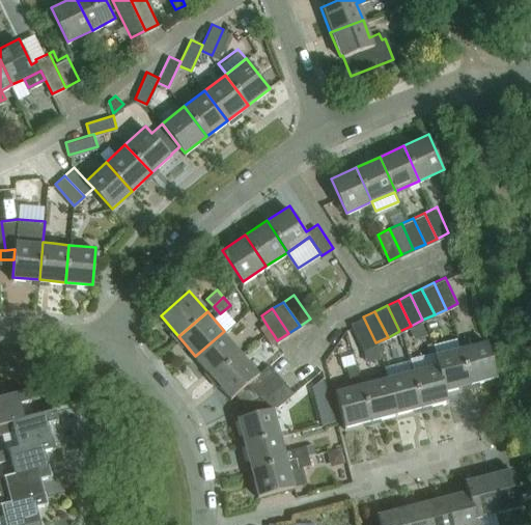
[(364,349),(375,342),(363,316),(352,322),(364,349)]
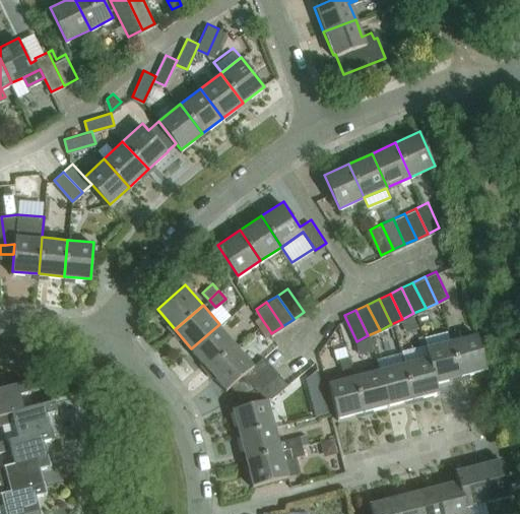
[(208,368),(237,343),(219,324),(191,348),(208,368)]
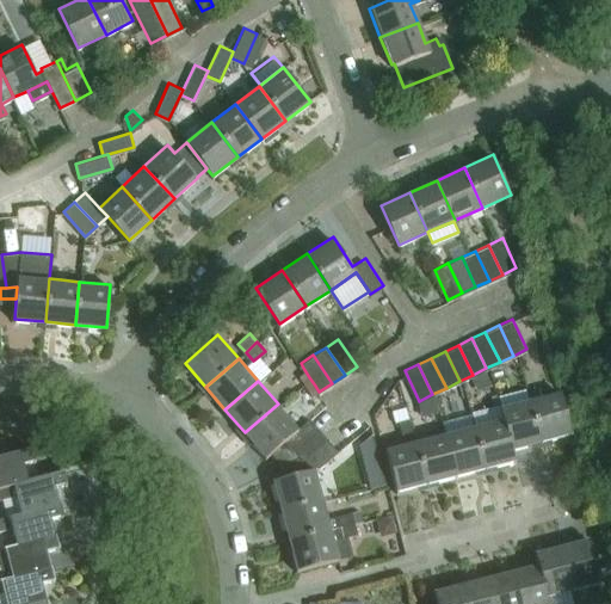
[(541,441),(572,433),(560,390),(542,395),(538,386),(528,388),(530,399),(541,441)]
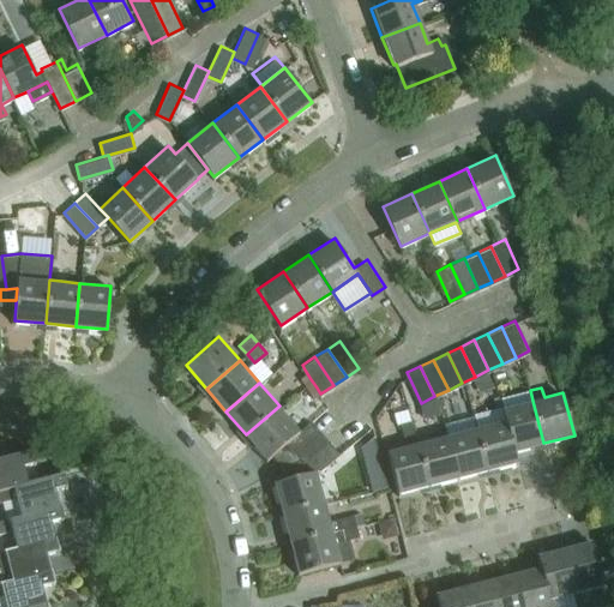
[(516,450),(543,443),(533,401),(503,408),(505,419),(506,419),(515,451),(516,450)]
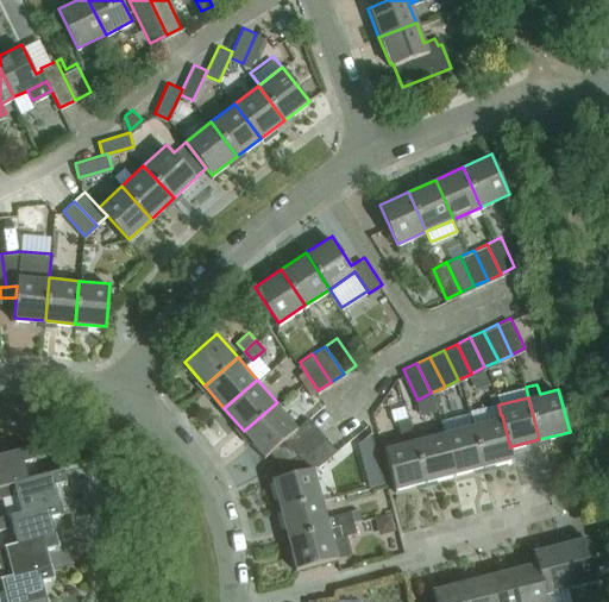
[(293,447),(318,426),(308,415),(297,425),(277,402),(244,431),(264,455),(271,449),(281,459),(296,452),(293,447)]
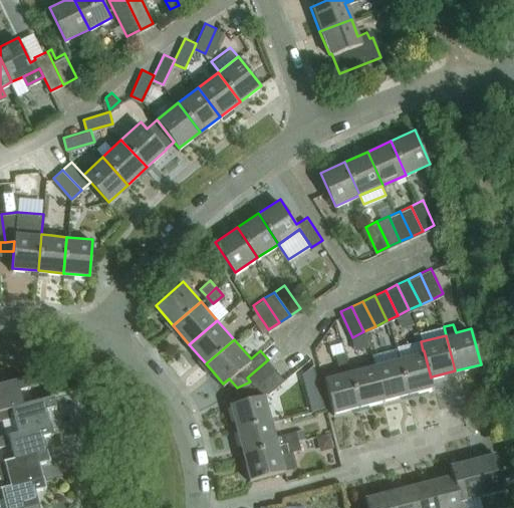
[(434,387),(432,376),(431,377),(424,350),(423,350),(421,341),(397,347),(399,357),(409,394),(434,387)]
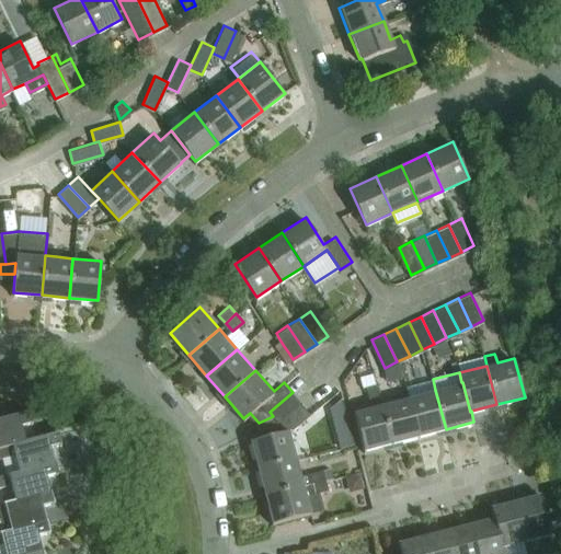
[(366,383),(364,384),(367,397),(370,397),(379,394),(376,381),(366,383)]
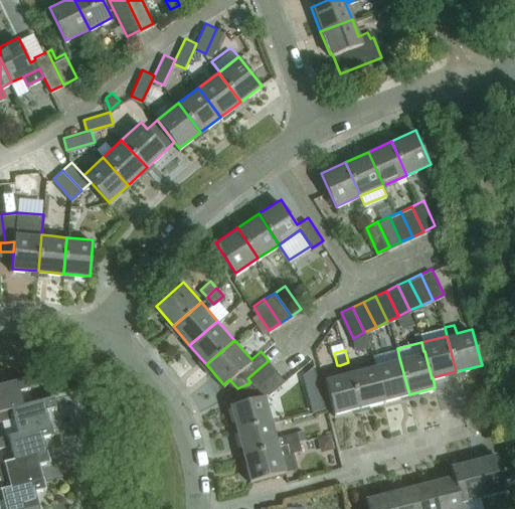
[(384,400),(409,394),(399,358),(375,364),(384,400)]
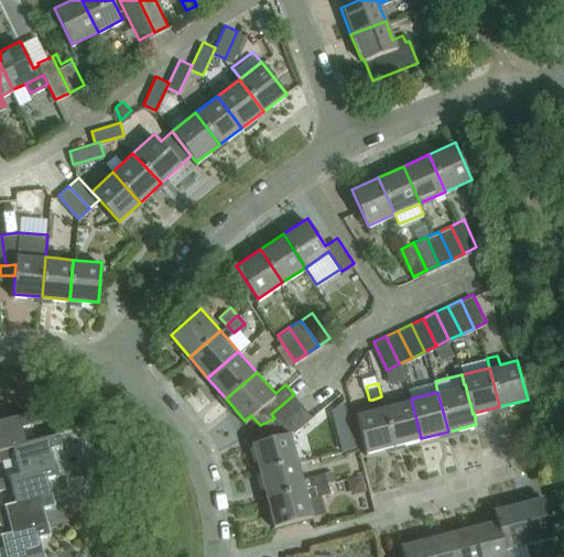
[(280,424),(302,403),(294,394),(271,414),(274,418),(280,424)]
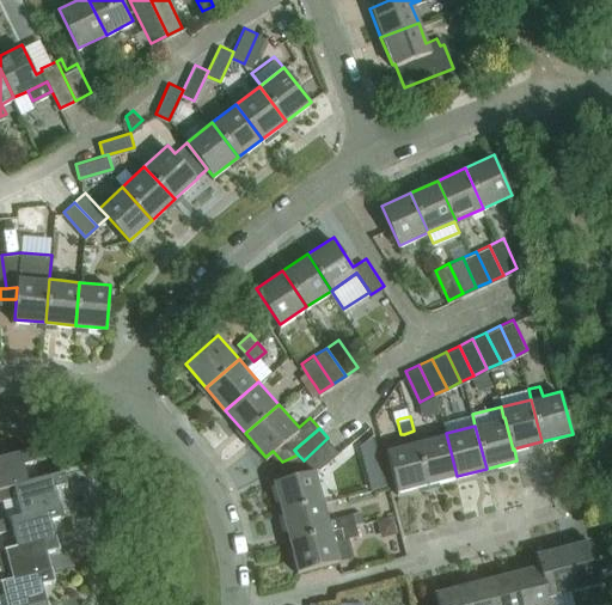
[(428,483),(457,476),(446,433),(416,441),(428,483)]
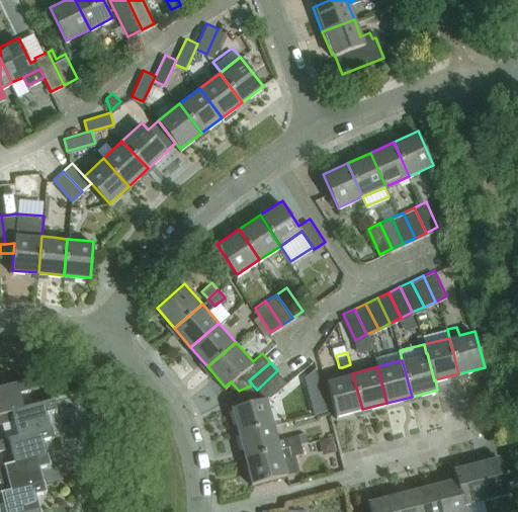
[(267,398),(286,380),(277,370),(257,390),(252,385),(239,391),(242,403),(231,406),(238,432),(273,423),(267,398)]
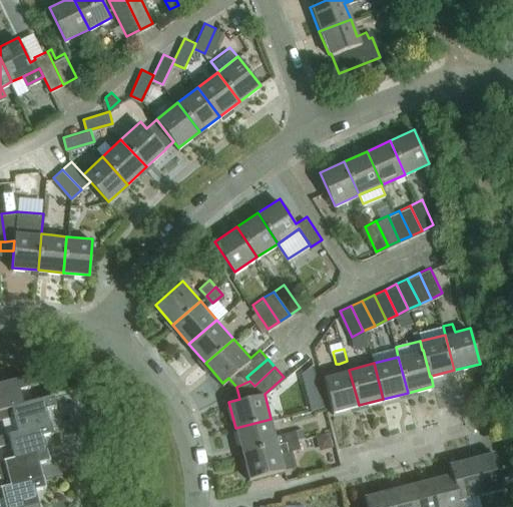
[(334,412),(359,405),(349,370),(341,372),(325,376),(334,412)]
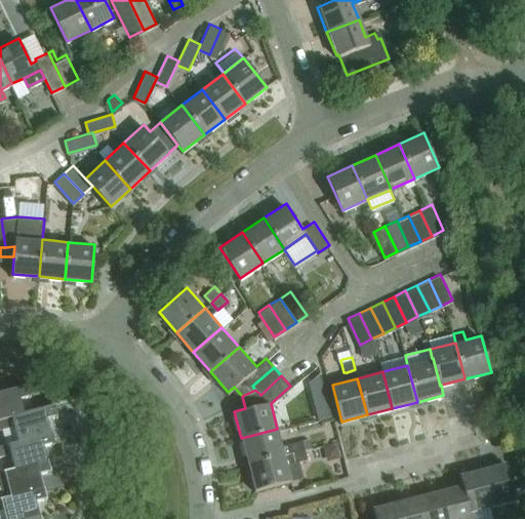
[(0,416),(24,411),(21,397),(30,395),(27,383),(0,389),(0,416)]
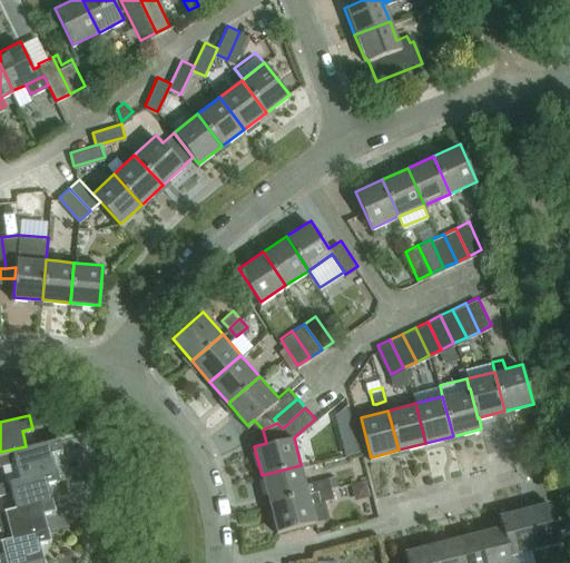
[(51,452),(64,448),(60,437),(26,446),(0,452),(0,462),(16,458),(19,474),(55,465),(51,452)]
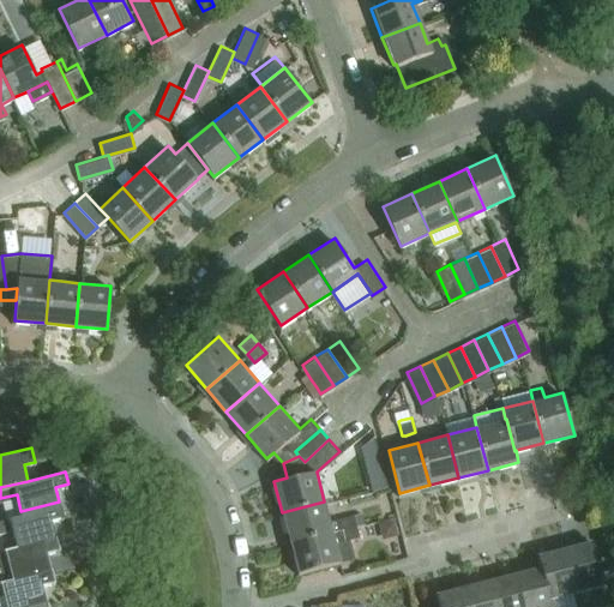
[(62,516),(61,509),(59,502),(20,511),(0,516),(0,530),(13,528),(18,545),(55,534),(52,520),(62,516)]
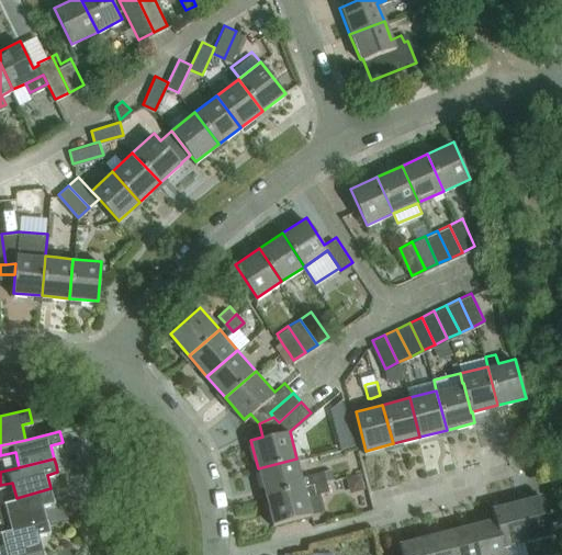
[(266,495),(304,485),(296,459),(258,468),(266,495)]
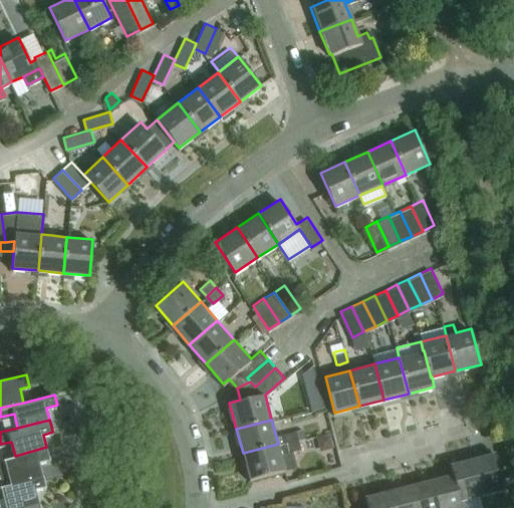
[(303,428),(296,429),(299,439),(306,437),(303,428)]
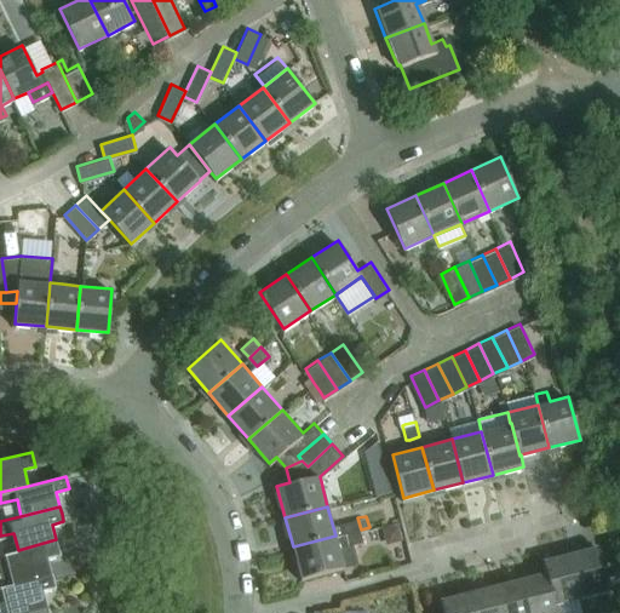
[(361,530),(357,517),(342,522),(345,533),(361,530)]
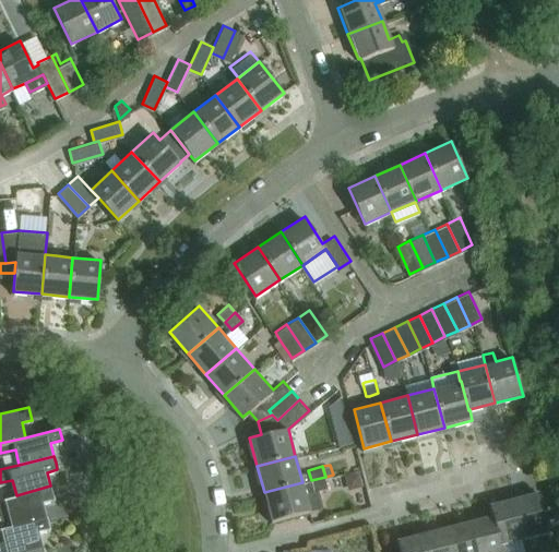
[(358,469),(344,472),(346,481),(354,486),(363,483),(358,469)]
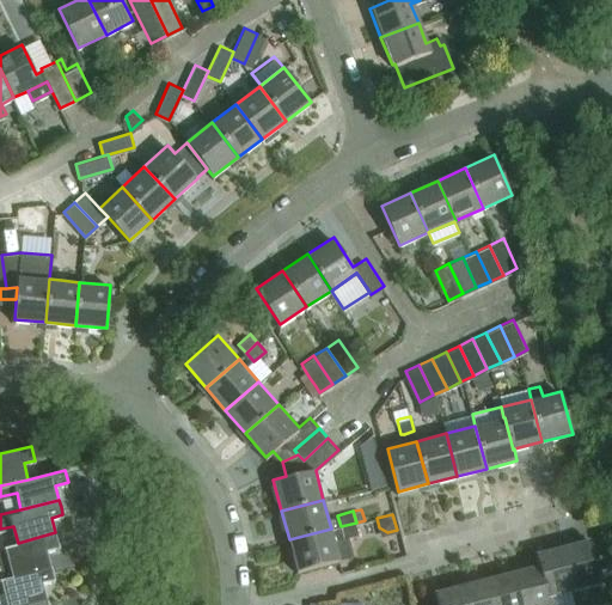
[(356,523),(341,526),(343,537),(359,533),(356,523)]
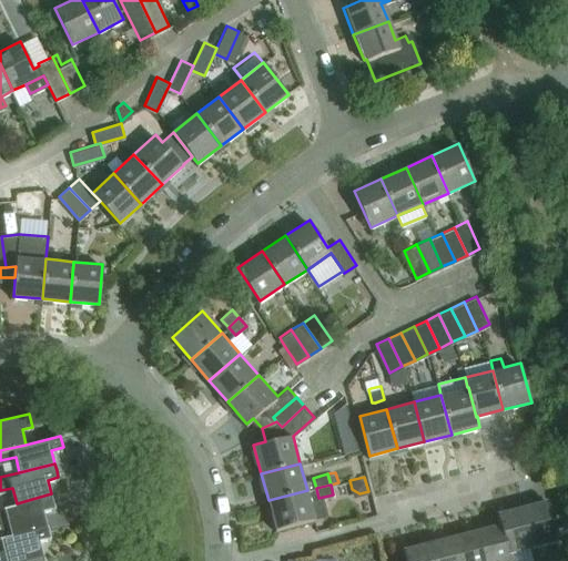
[(276,529),(315,518),(307,490),(269,500),(276,529)]
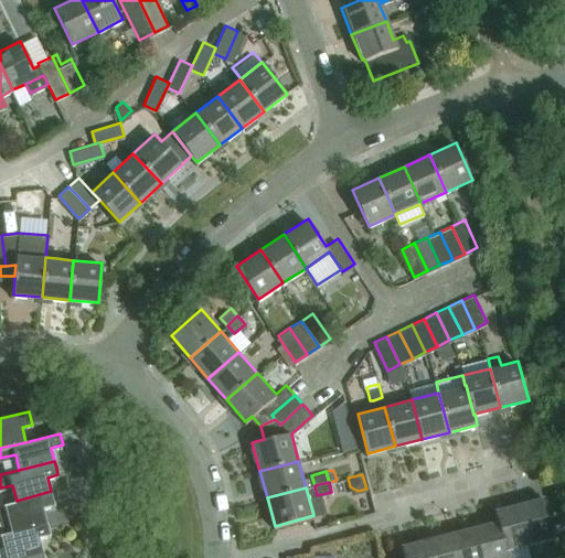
[(55,504),(52,494),(51,491),(17,501),(0,504),(0,533),(13,530),(48,522),(43,507),(55,504)]
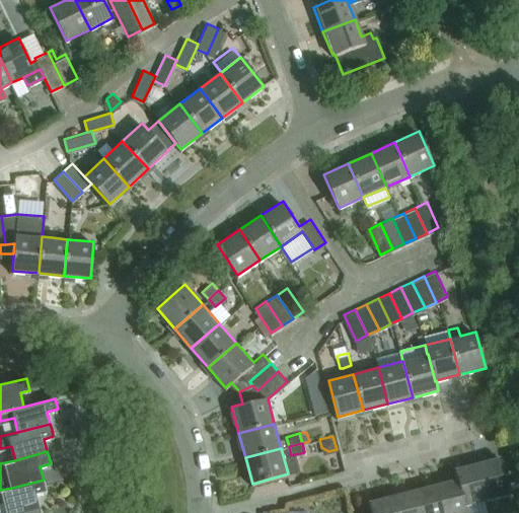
[(487,499),(508,493),(499,456),(476,461),(487,499)]
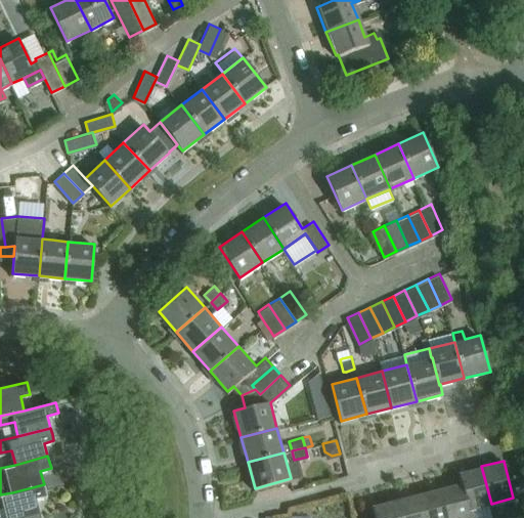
[(470,510),(491,504),(481,466),(459,472),(461,482),(462,481),(469,510),(470,510)]
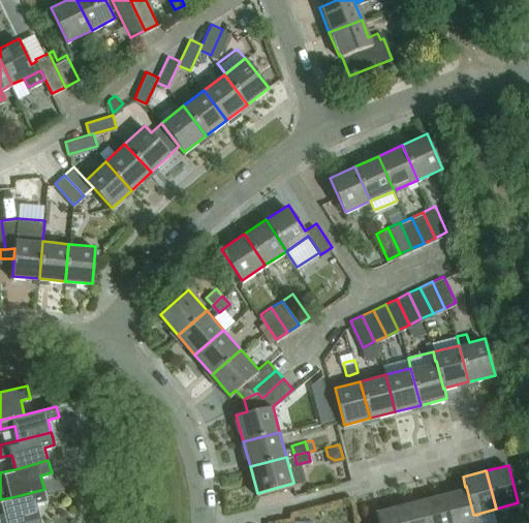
[(476,522),(474,515),(473,515),(466,486),(465,487),(443,492),(450,522),(476,522)]
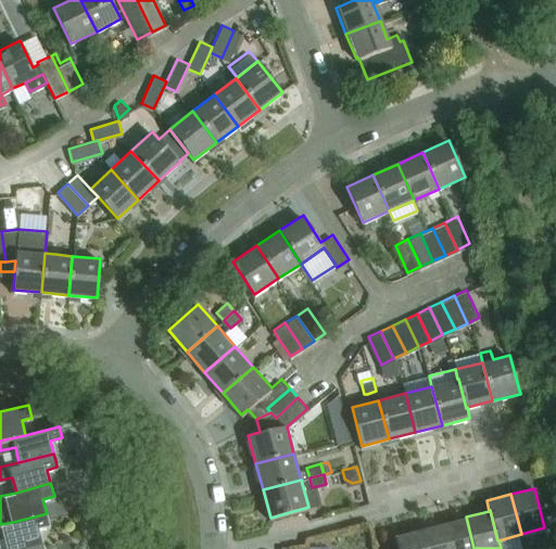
[(8,548),(16,548),(43,541),(40,527),(50,525),(47,513),(13,522),(0,525),(0,537),(4,537),(8,548)]
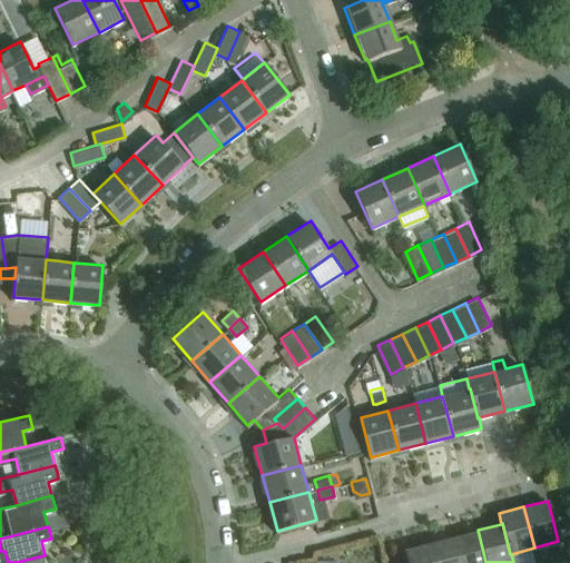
[(460,562),(485,562),(478,530),(453,536),(460,562)]
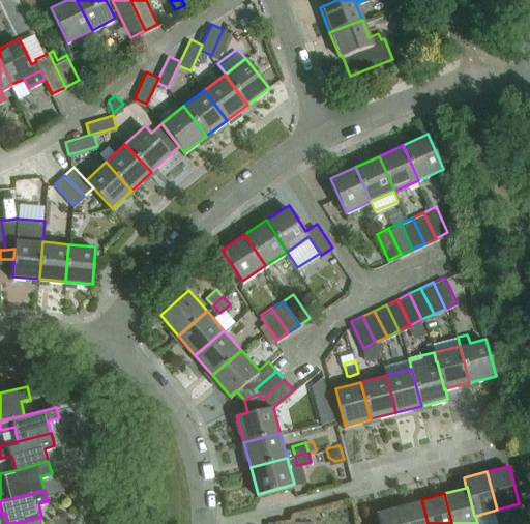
[(403,523),(428,523),(421,499),(399,505),(403,523)]
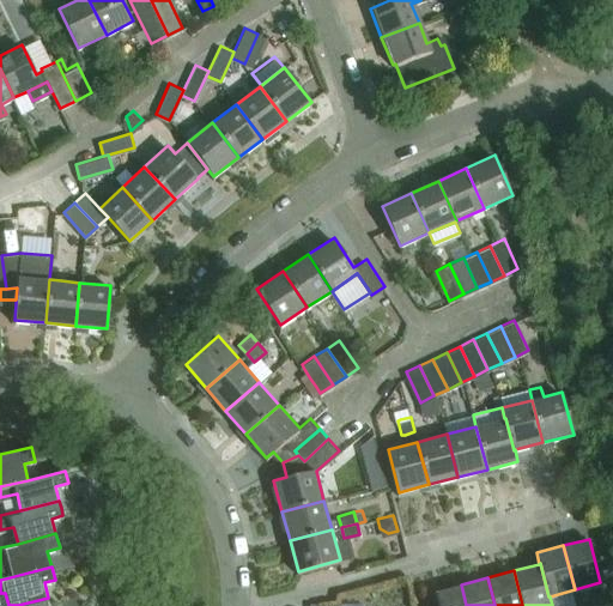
[(466,605),(461,585),(435,592),(438,605),(466,605)]
